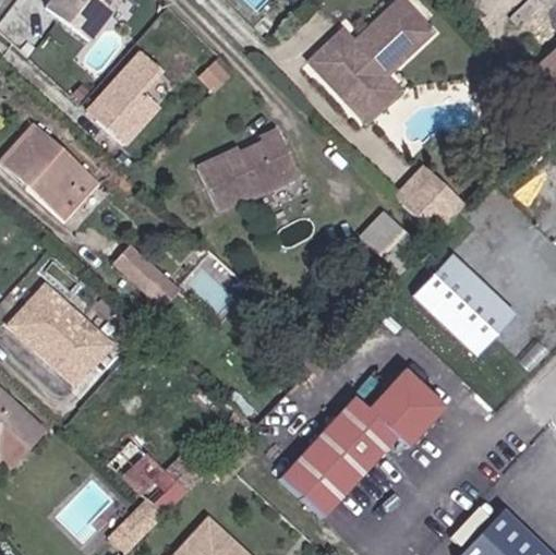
[(91,41),(122,0),(55,0),(48,8),(91,41)]
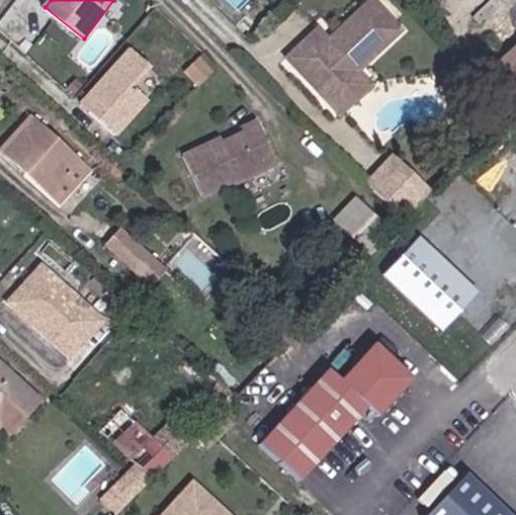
[(371,0),(339,30),(343,35),(336,41),(332,37),(322,26),(290,57),(330,99),(361,69),(405,28),(379,0),(371,0)]
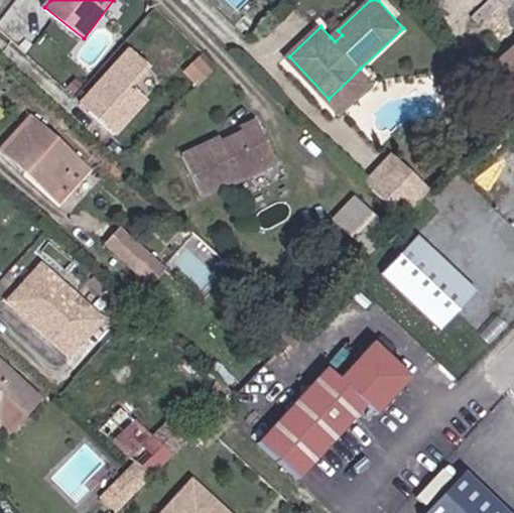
[(238,23),(248,32),(257,23),(248,13),(238,23)]
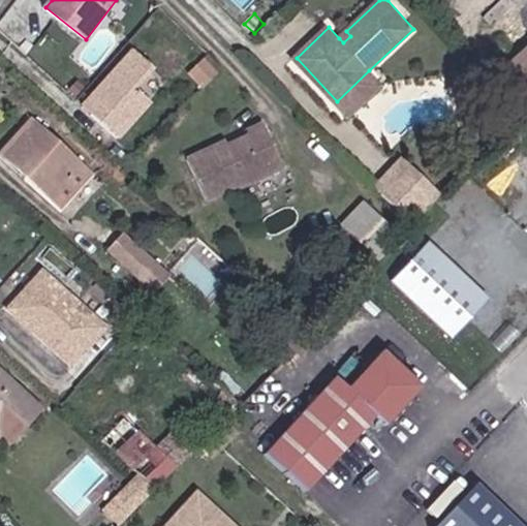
[(350,36),(346,31),(339,38),(343,42),(350,36)]
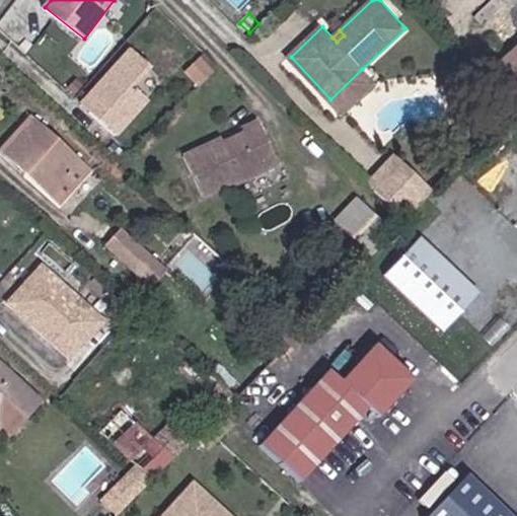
[(516,44),(495,63),(516,88),(516,44)]
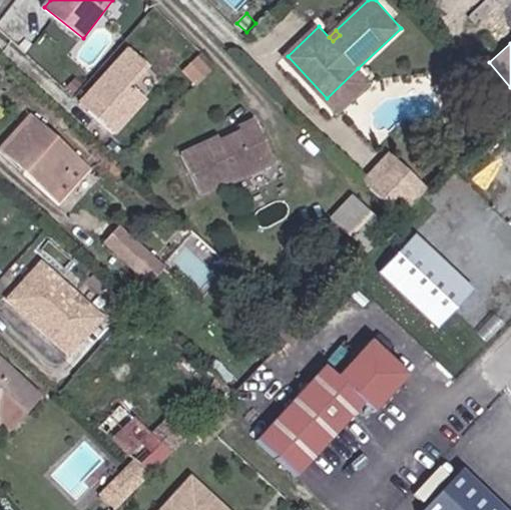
[(148,65),(131,49),(90,94),(99,102),(90,111),(116,134),(147,98),(131,84),(148,65)]
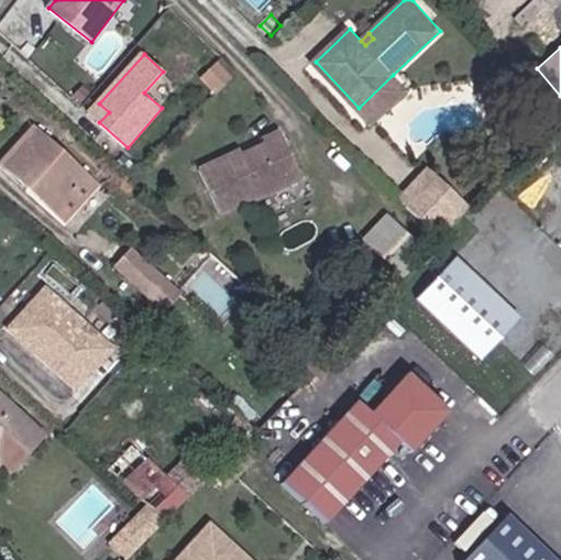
[(205,87),(215,97),(238,74),(228,65),(205,87)]
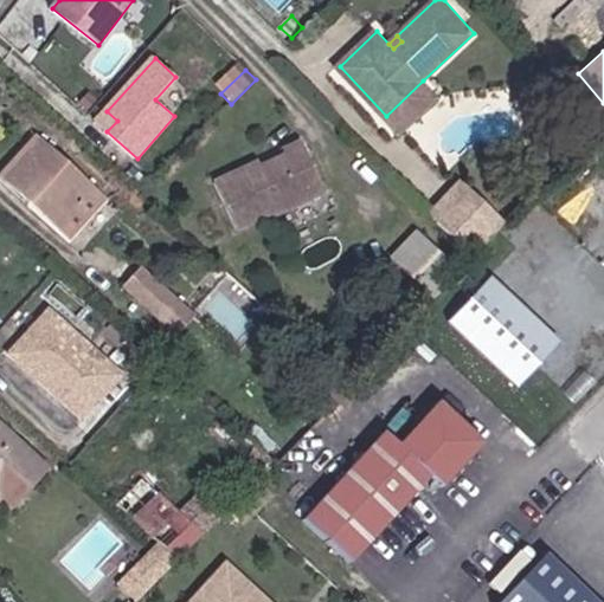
[(437,96),(423,81),(386,116),(400,131),(437,96)]
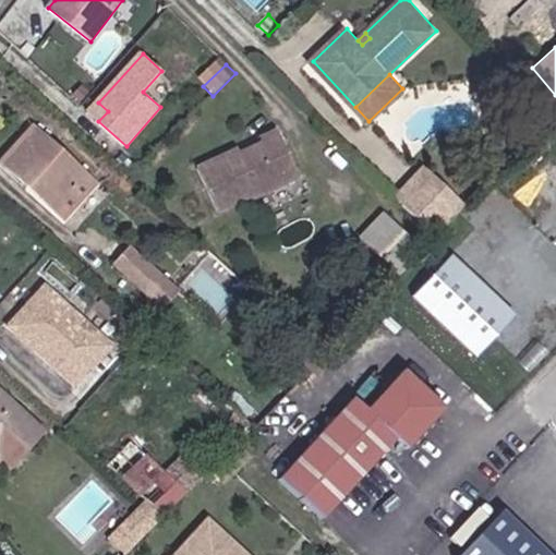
[(92,92),(84,85),(75,95),(82,101),(92,92)]
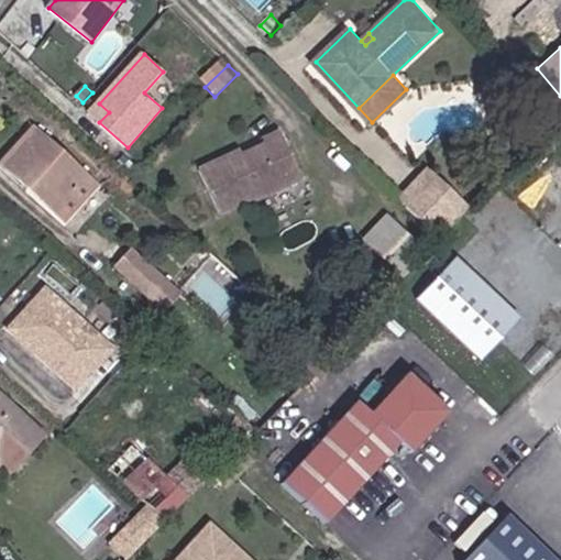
[(90,113),(99,122),(109,112),(99,103),(90,113)]
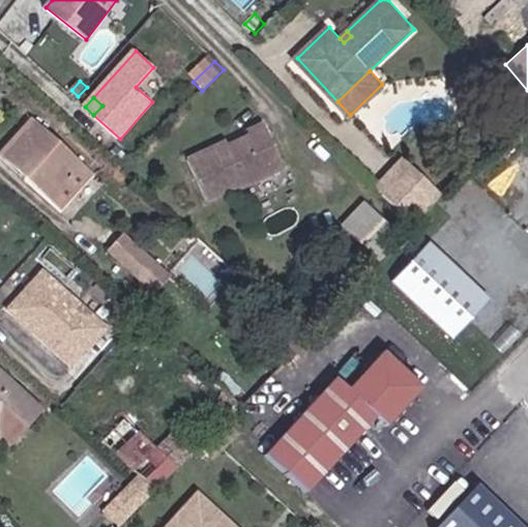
[(2,151),(29,174),(34,170),(58,192),(84,164),(32,118),(2,151)]
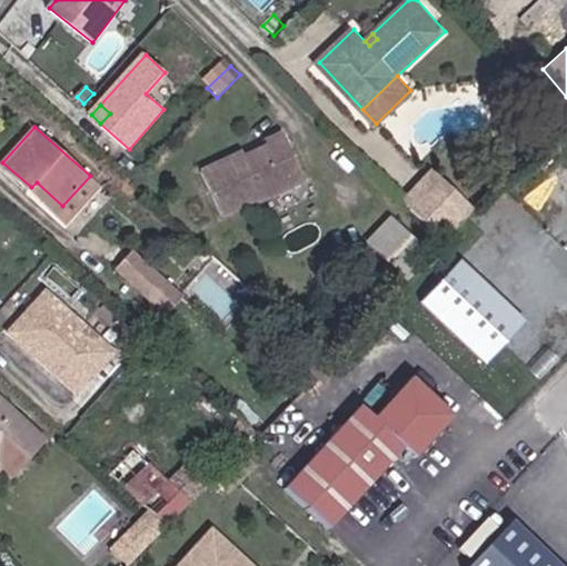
[(269,144),(246,154),(234,159),(231,154),(202,166),(222,211),(255,196),(258,199),(307,176),(286,128),(267,137),(269,144)]
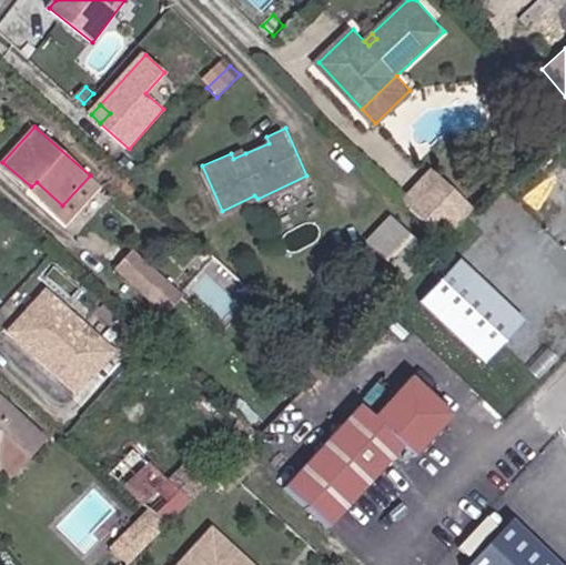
[(233,159),(245,153),(242,148),(231,153),(233,159)]
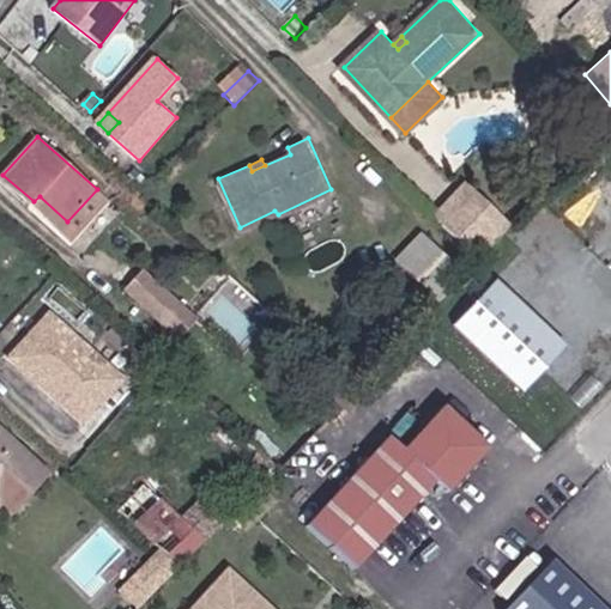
[(513,233),(516,230),(475,187),(470,192),(513,233)]
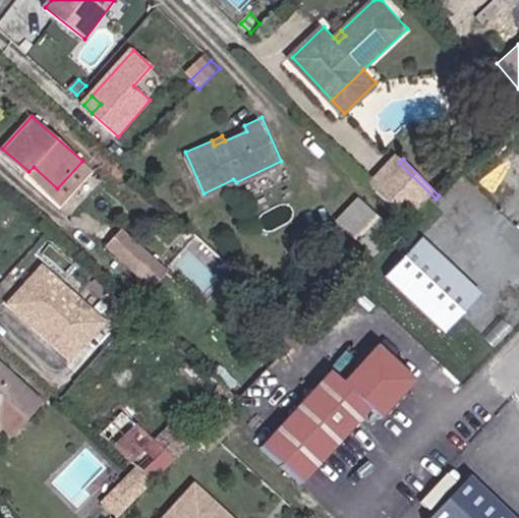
[(411,223),(436,198),(399,163),(376,185),(411,223)]
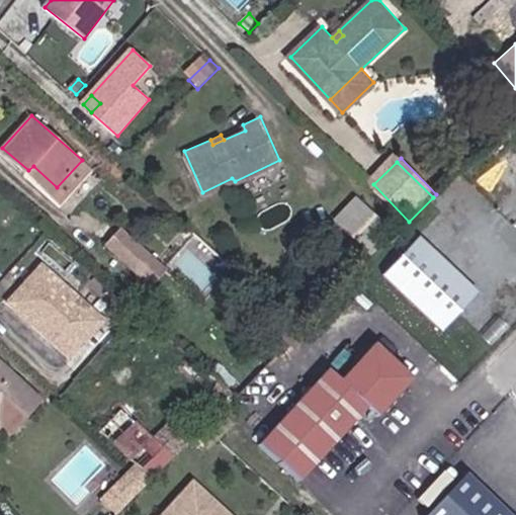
[(33,166),(28,170),(53,191),(57,187),(33,166)]
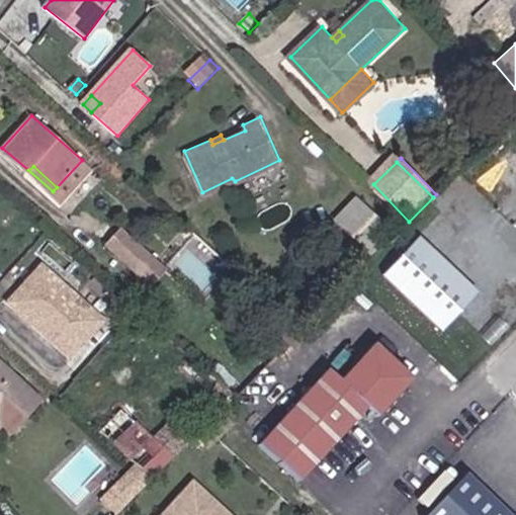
[(375,255),(396,235),(361,198),(340,220),(375,255)]
